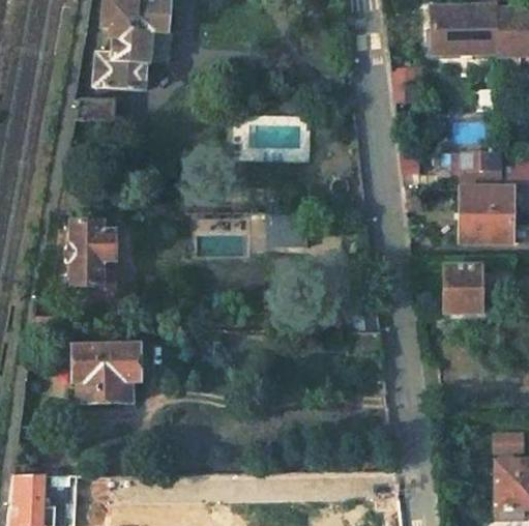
[(96,54),(93,85),(144,88),(145,62),(166,63),(168,31),(162,30),(164,0),(105,0),(103,28),(114,28),(112,55),(96,54)]
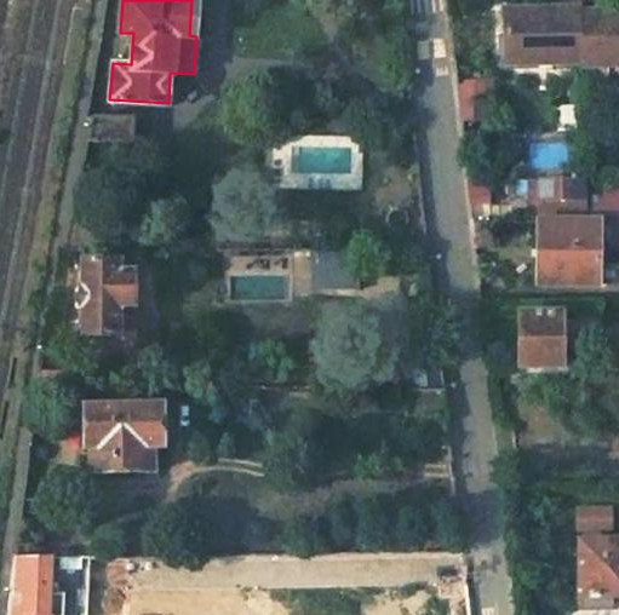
[(503,9),(503,58),(538,58),(537,63),(579,64),(579,13),(579,10),(503,9)]
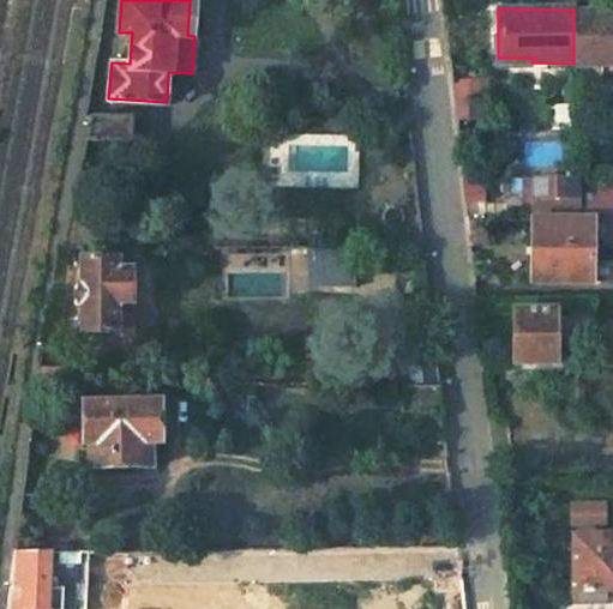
[(574,64),(574,67),(612,66),(612,13),(574,13),(574,64)]
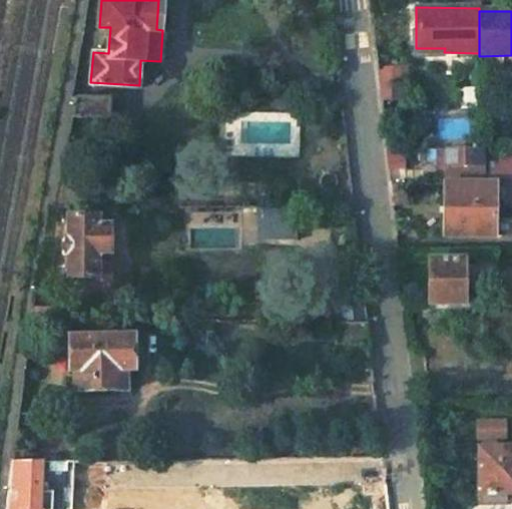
[(74,98),(70,115),(109,116),(110,94),(75,92),(71,92),(70,97),(74,98)]
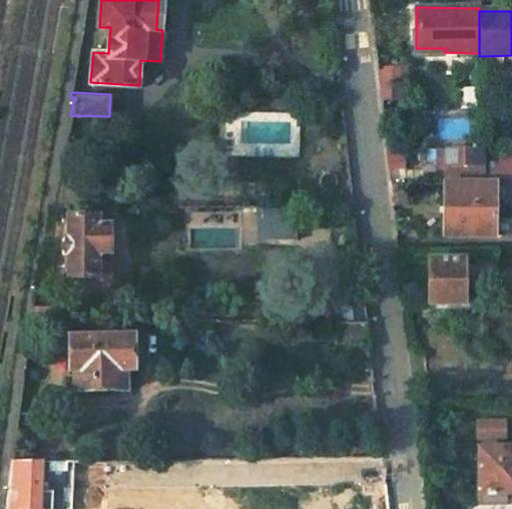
[(440,146),(439,161),(484,161),(484,146),(440,146)]
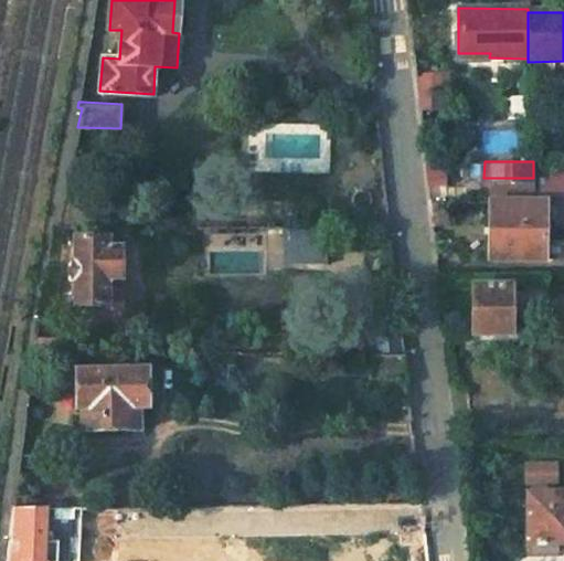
[(491,196),(489,253),(544,252),(545,194),(535,193),(491,196)]
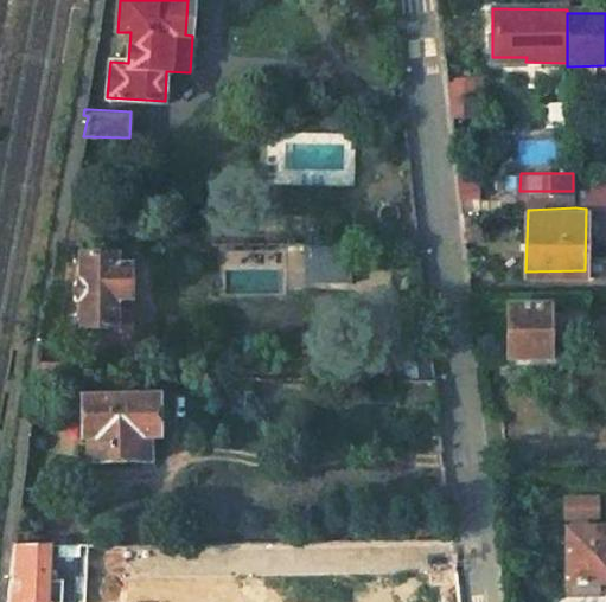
[(80,298),(80,327),(116,325),(115,298),(128,296),(127,266),(114,266),(113,255),(77,257),(78,285),(75,286),(76,298),(80,298)]
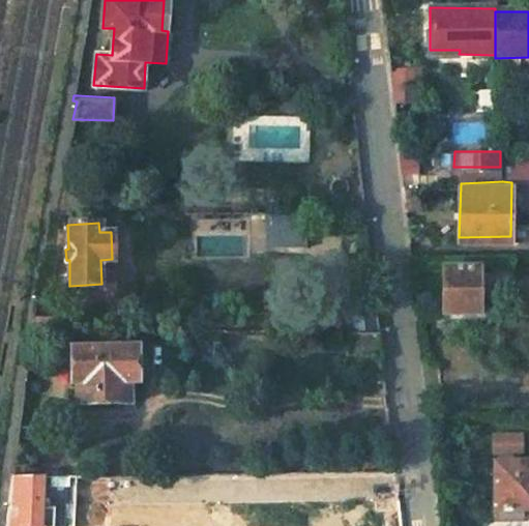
[(443,268),(440,312),(479,313),(481,268),(443,268)]
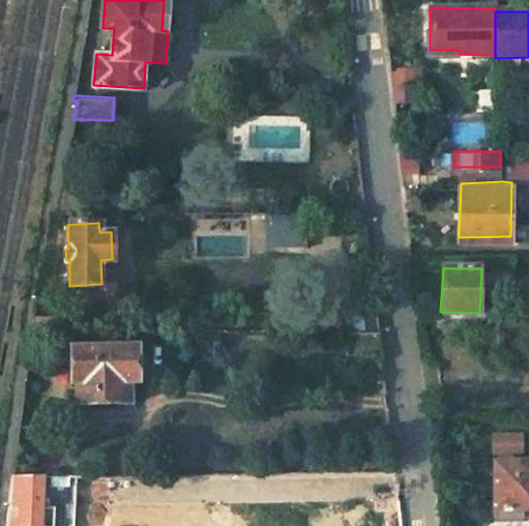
[(341,321),(341,332),(347,332),(379,332),(375,297),(352,299),(354,321),(341,321)]
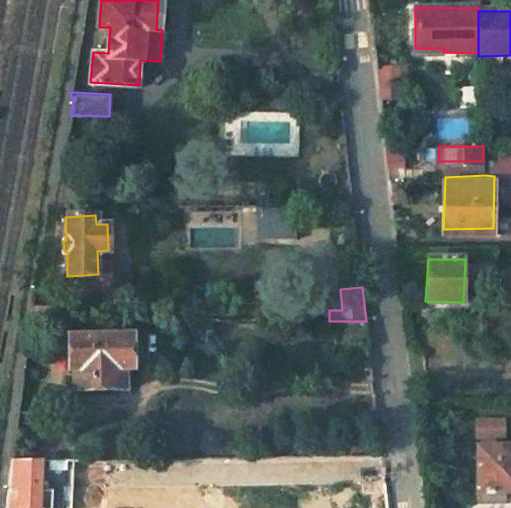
[(335,321),(335,344),(368,342),(366,321),(335,321)]
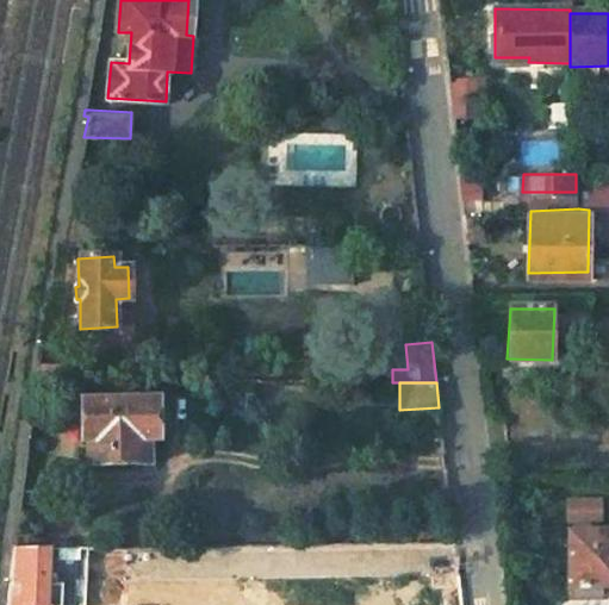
[(86,441),(86,467),(149,465),(147,440),(156,440),(156,404),(81,407),(81,441),(86,441)]
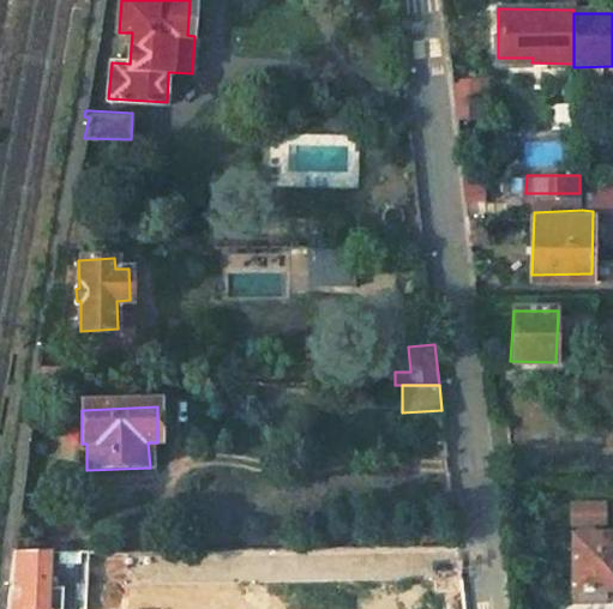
[(612,528),(570,529),(571,586),(595,588),(612,595),(612,528)]
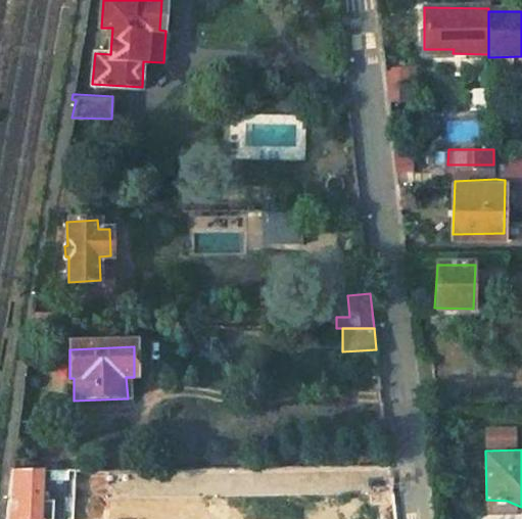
[(8,493),(7,500),(20,500),(53,499),(54,471),(10,472),(8,493)]
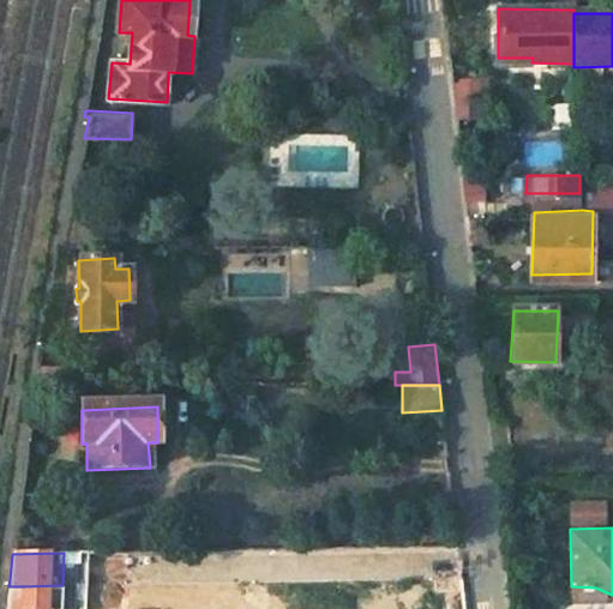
[(24,586),(23,608),(61,608),(62,585),(24,586)]
